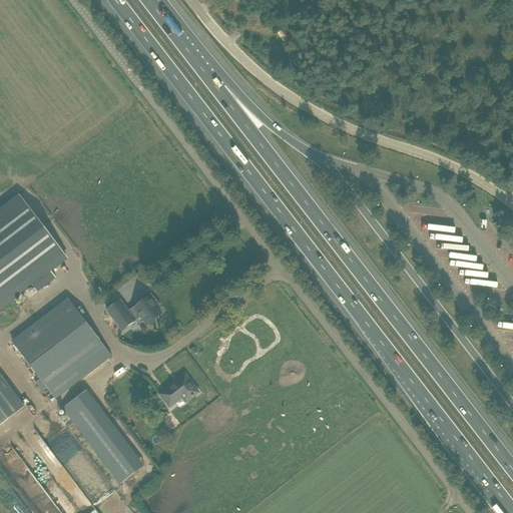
[(278,33),(286,43),(292,39),(284,28),(278,33)]
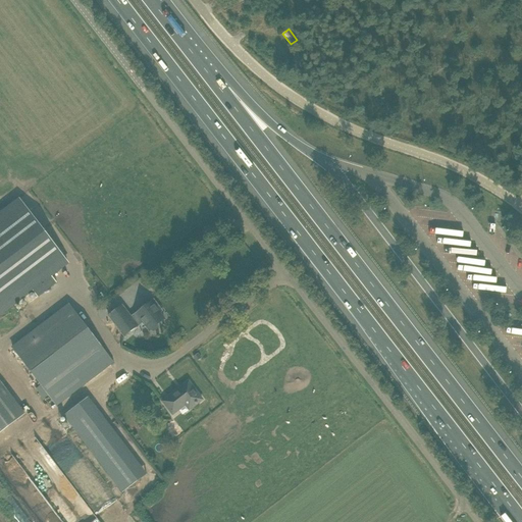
[(19,200),(0,214),(0,313),(32,290),(38,297),(57,282),(51,275),(67,262),(19,200)]
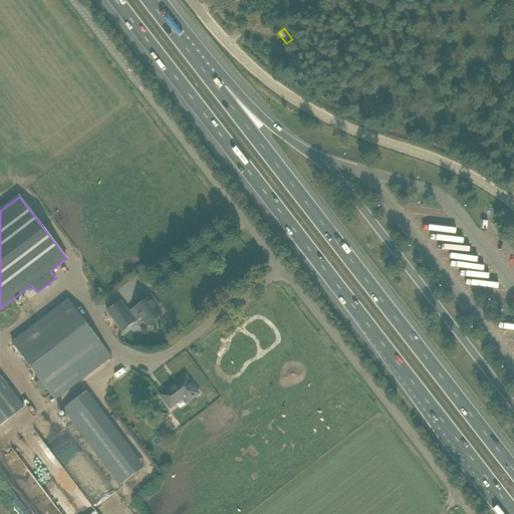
[(434,240),(460,244),(461,239),(435,235),(434,240)]
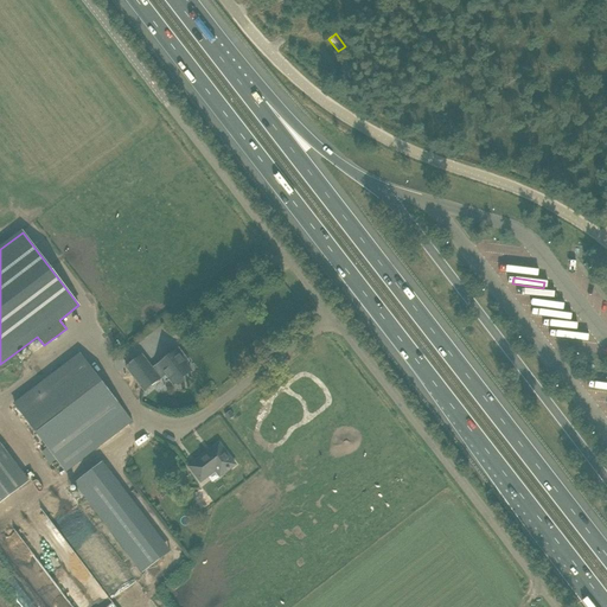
[(300,311),(293,315),(299,324),(306,319),(300,311)]
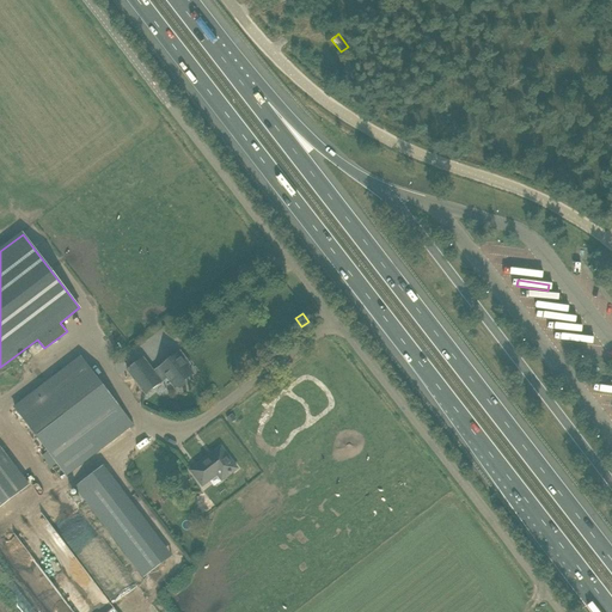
[(121,335),(118,337),(124,344),(127,342),(134,337),(128,329),(121,335)]
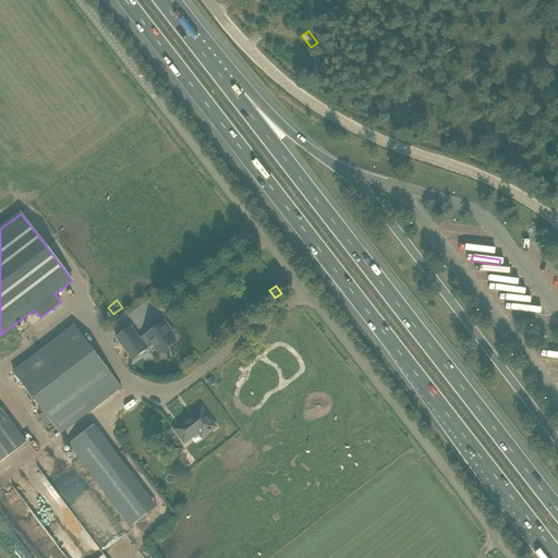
[(132,360),(153,344),(159,353),(176,341),(168,330),(170,329),(164,320),(156,326),(155,325),(150,328),(152,330),(140,339),(130,326),(116,337),(132,360)]
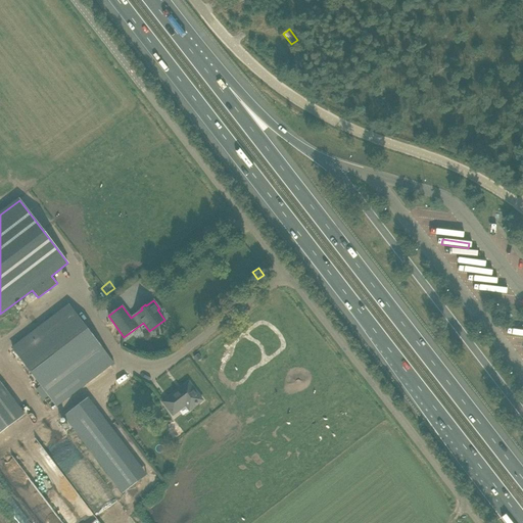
[(12,348),(50,397),(78,377),(84,386),(110,366),(111,367),(114,364),(69,305),(12,348)]
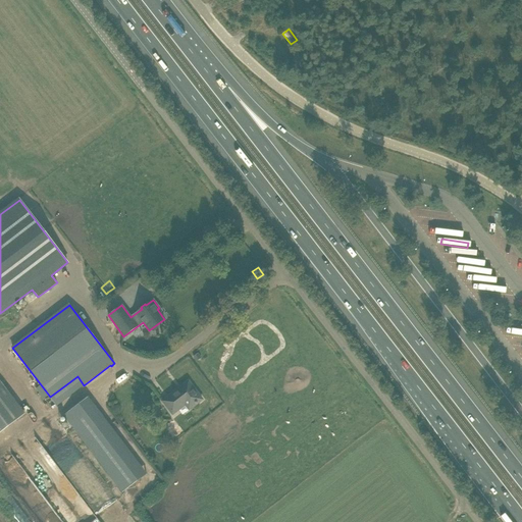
[(172,324),(167,327),(178,342),(184,338),(172,324)]
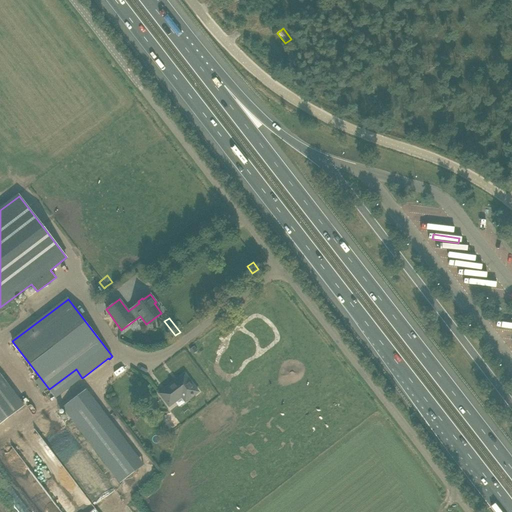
[(194,347),(189,350),(190,351),(193,355),(197,352),(194,348),(194,347)]
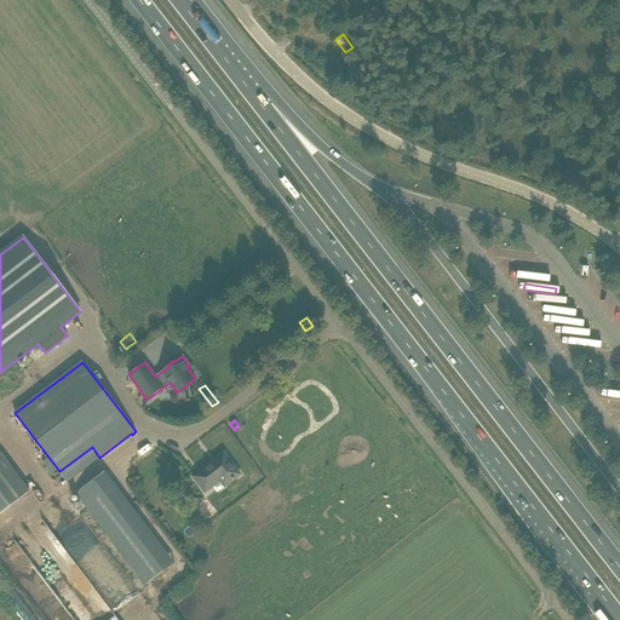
[(0,514),(29,492),(0,453),(0,514)]
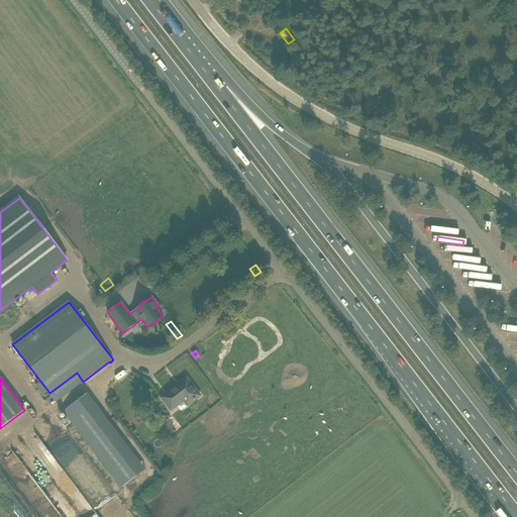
[(167,406),(171,411),(178,406),(175,402),(181,398),(187,406),(200,396),(187,378),(161,398),(167,406)]
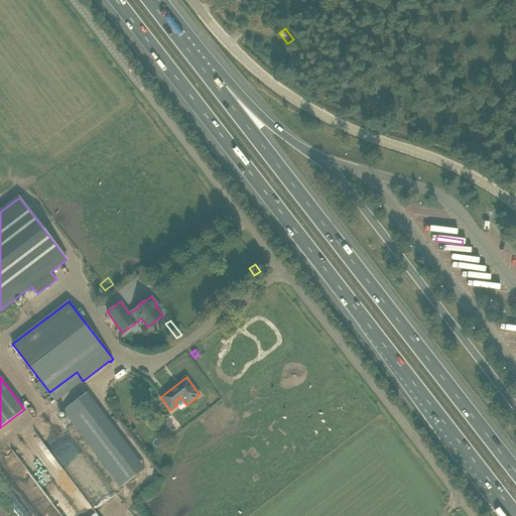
[(67,407),(74,416),(94,400),(88,391),(67,407)]
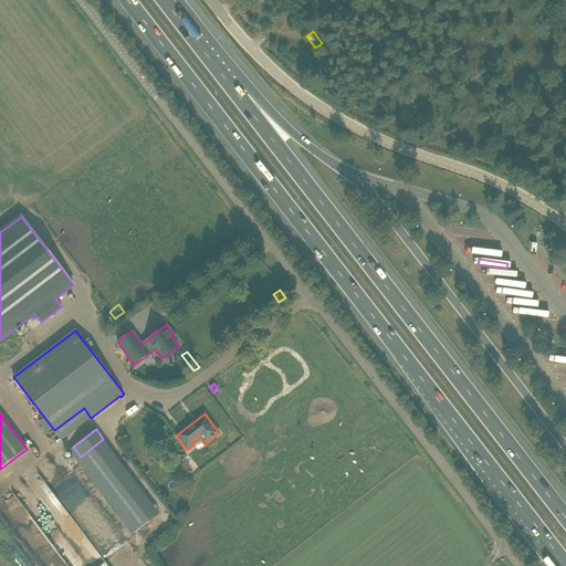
[(69,450),(80,464),(84,461),(81,457),(73,447),(69,450)]
